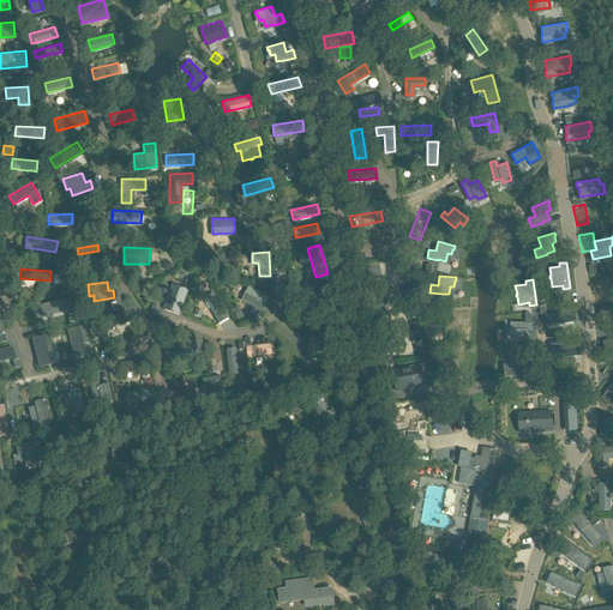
[(179,313),(187,288),(173,283),(163,307),(179,313)]
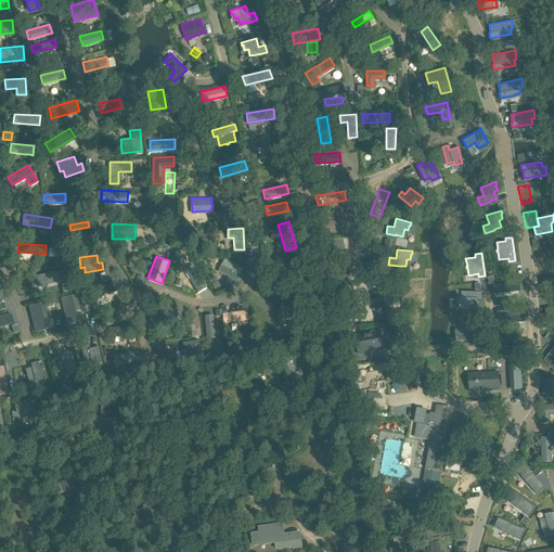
[(224,258),(219,269),(229,274),(224,282),(233,286),(243,268),(224,258)]
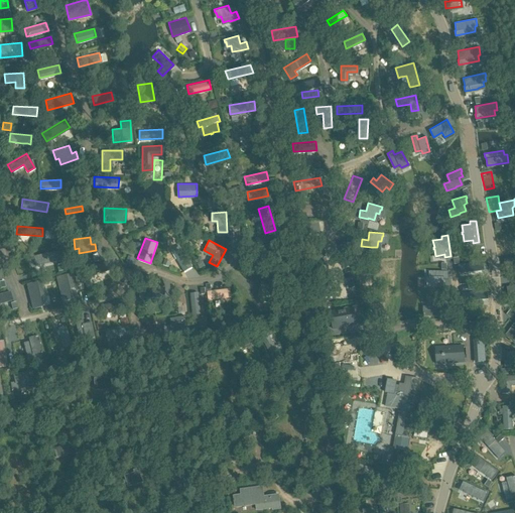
[(253,247),(249,248),(251,258),(256,257),(278,251),(275,241),(253,247)]
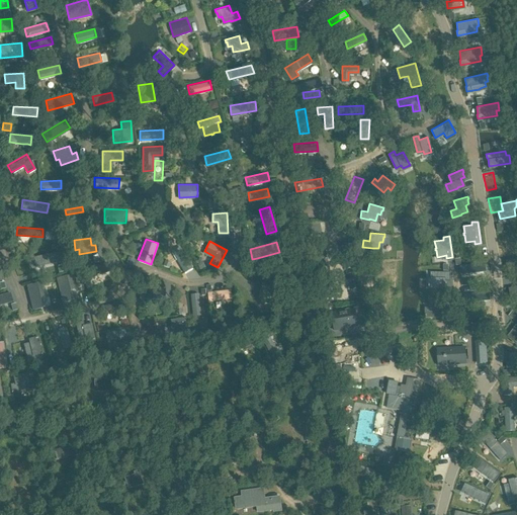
[(180,246),(172,251),(184,272),(192,267),(180,246)]
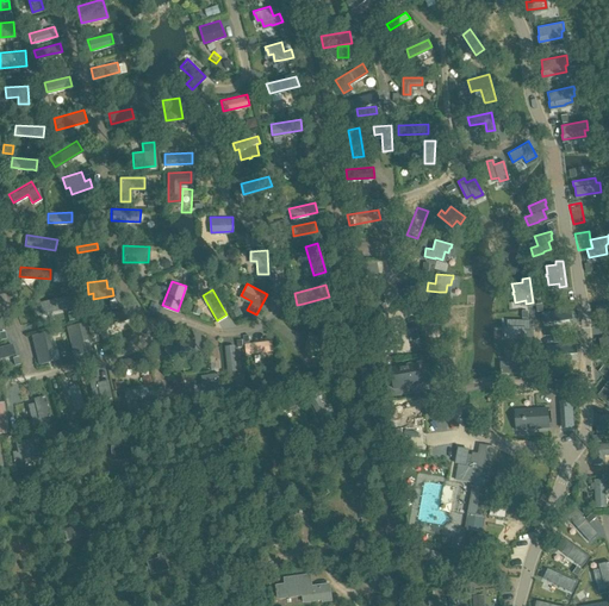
[(68,293),(37,300),(39,312),(70,305),(68,293)]
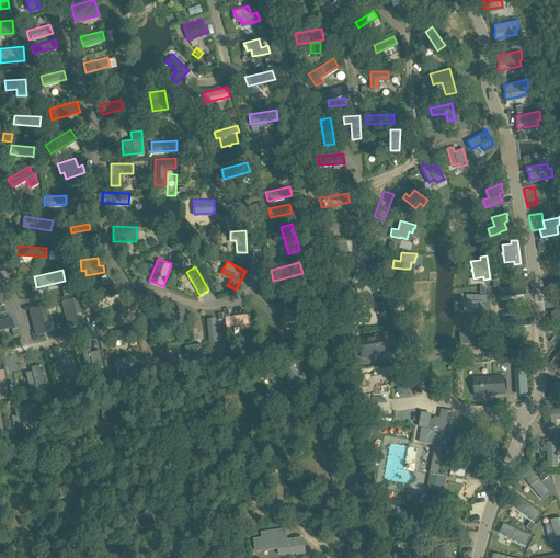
[(559,279),(548,281),(550,289),(549,289),(550,296),(559,293),(559,279)]
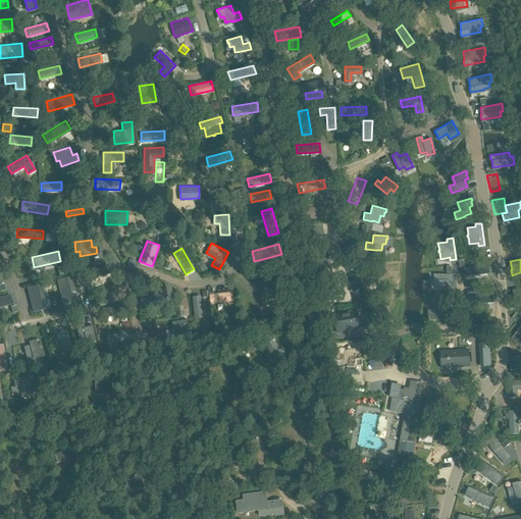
[(391,262),(376,261),(375,277),(389,278),(391,262)]
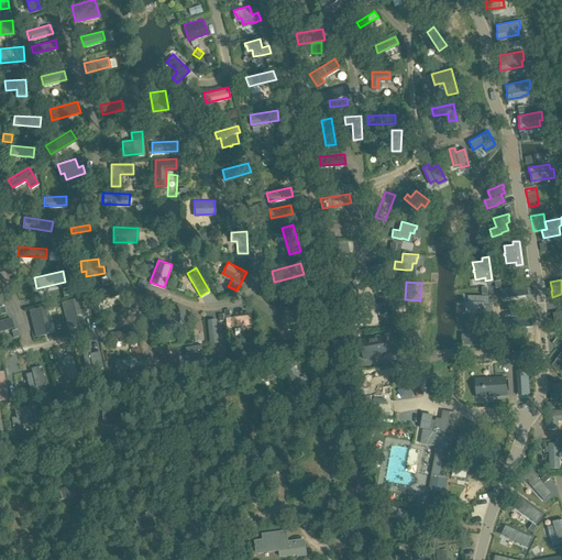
[(116,283),(89,293),(92,303),(119,293),(116,283)]
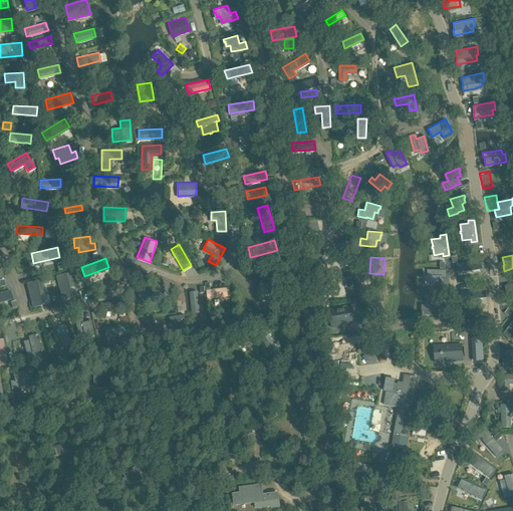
[(480,260),(455,263),(456,272),(481,268),(480,260)]
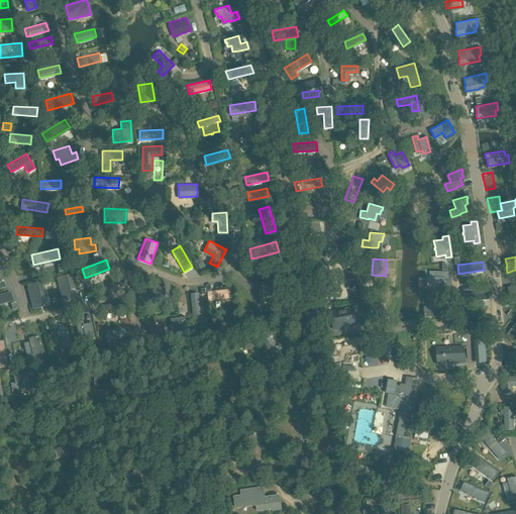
[(426,283),(425,283),(426,286),(440,285),(440,277),(446,277),(446,270),(436,270),(437,271),(430,271),(430,278),(426,278),(426,283)]
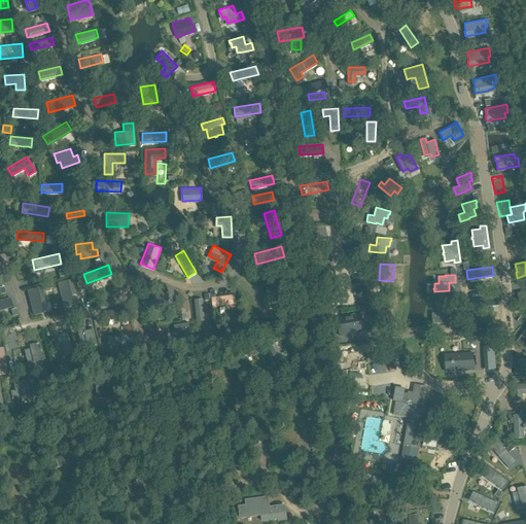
[(70,278),(56,281),(62,307),(72,305),(69,293),(74,292),(70,278)]
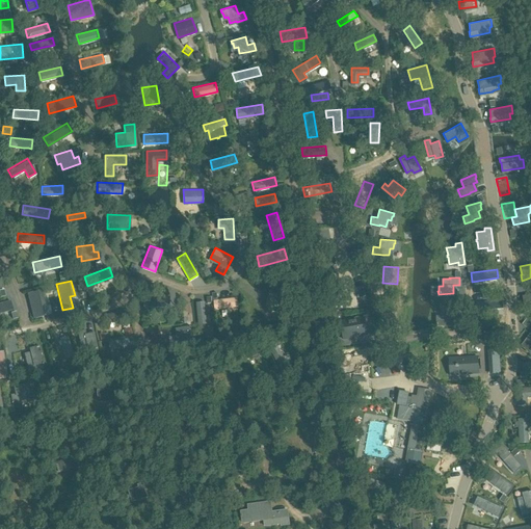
[(40,288),(25,291),(31,317),(42,315),(40,303),(44,302),(40,288)]
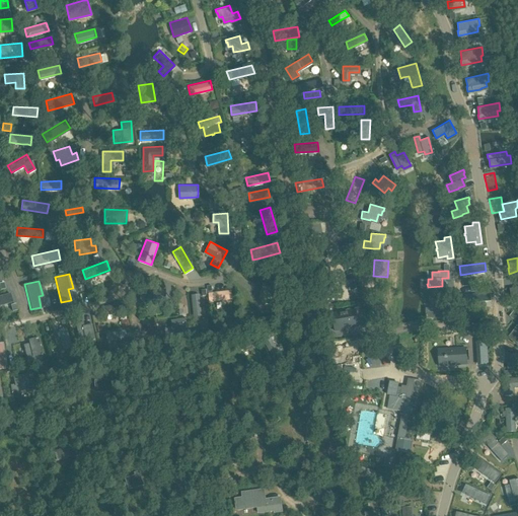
[(259,300),(280,305),(284,286),(263,282),(259,300)]
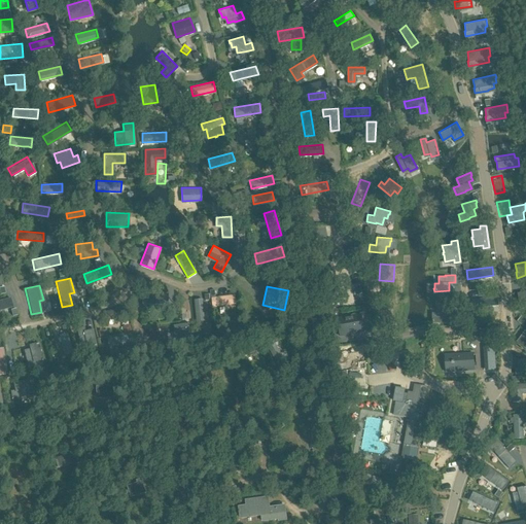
[(141,292),(141,304),(168,304),(168,292),(141,292)]
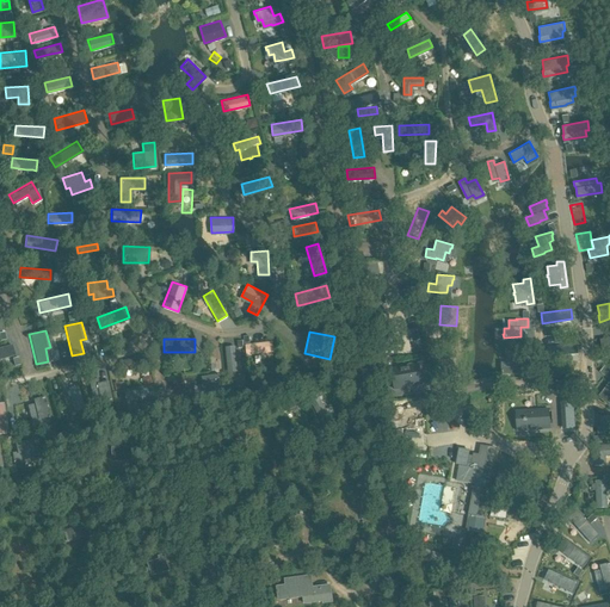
[(271,340),(245,342),(246,353),(272,350),(271,340)]
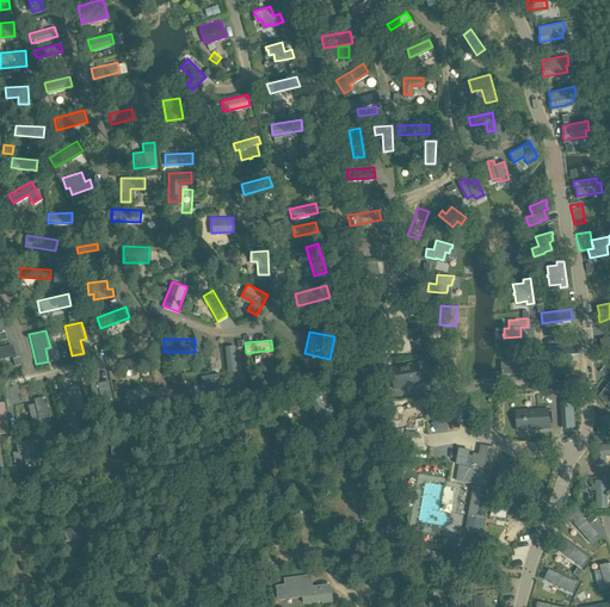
[(455,342),(443,345),(448,372),(460,371),(455,342)]
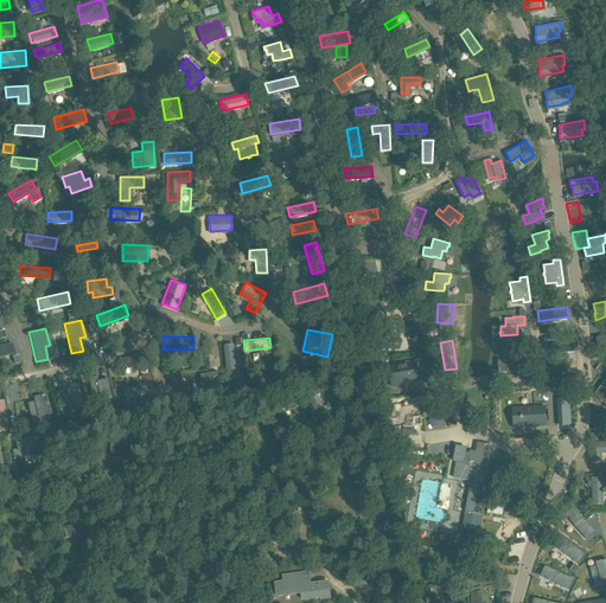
[(571,340),(542,342),(543,353),(572,350),(571,340)]
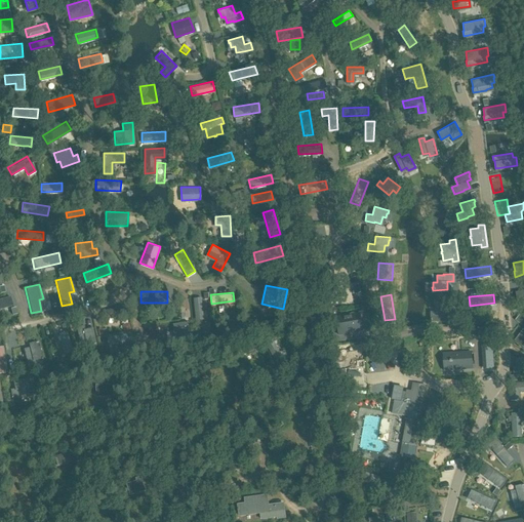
[(9,295),(0,297),(0,307),(11,304),(9,295)]
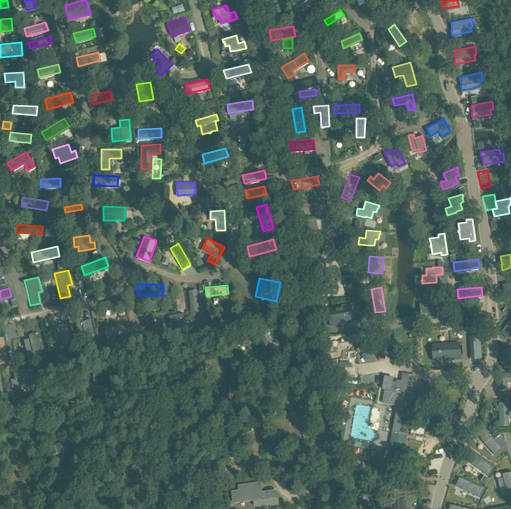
[(196,289),(188,290),(190,310),(198,310),(196,289)]
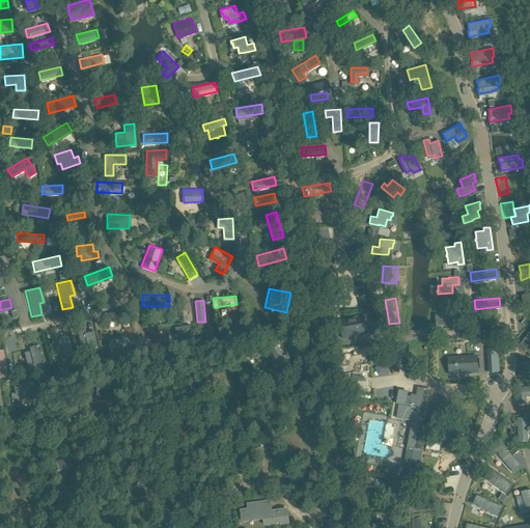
[(124,307),(104,313),(106,323),(127,316),(124,307)]
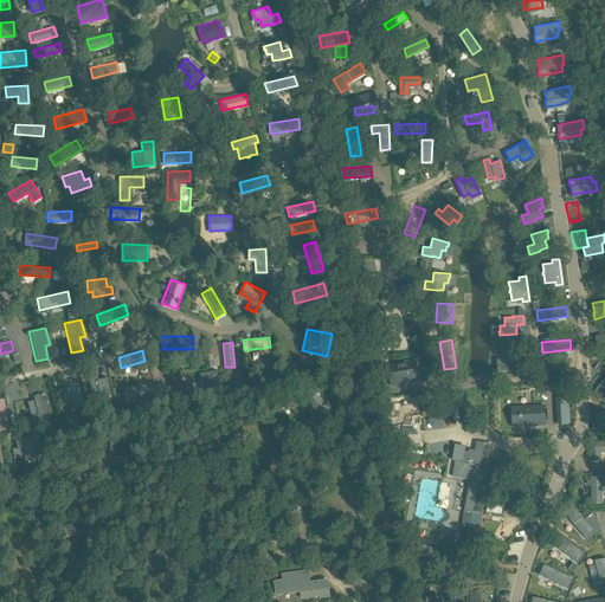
[(520,360),(520,353),(501,353),(501,358),(499,360),(499,369),(516,369),(516,360),(520,360)]
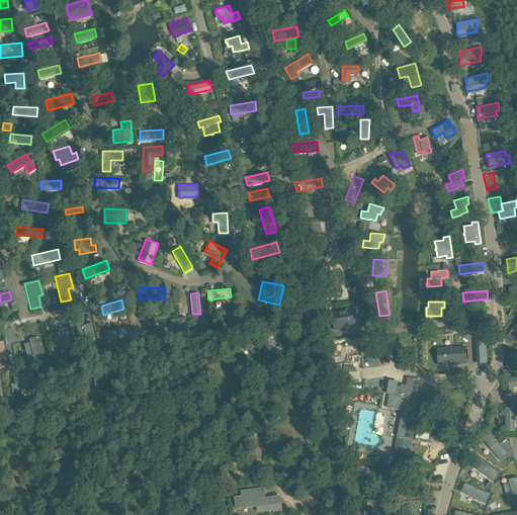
[(331,310),(334,327),(357,323),(355,307),(351,307),(350,306),(348,305),(346,305),(345,306),(344,308),(331,310)]
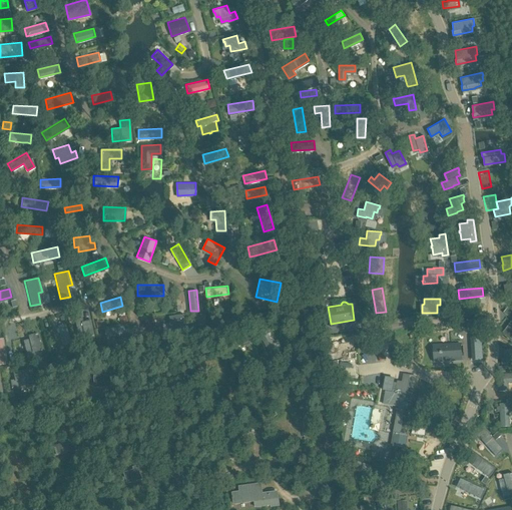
[(183,313),(168,315),(170,330),(185,328),(183,313)]
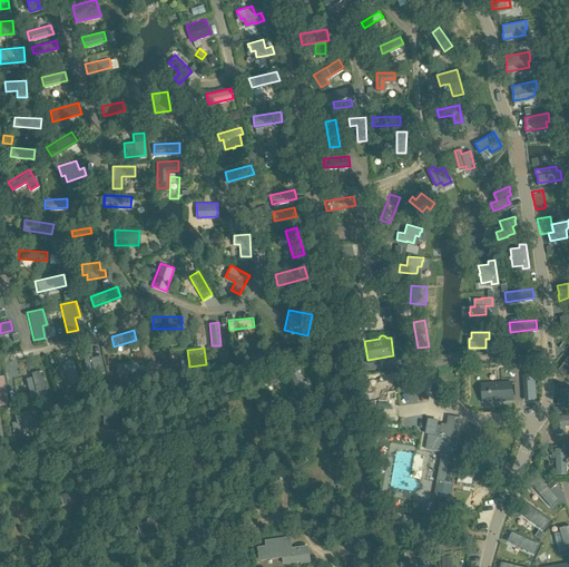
[(169,351),(153,353),(155,370),(172,368),(169,351)]
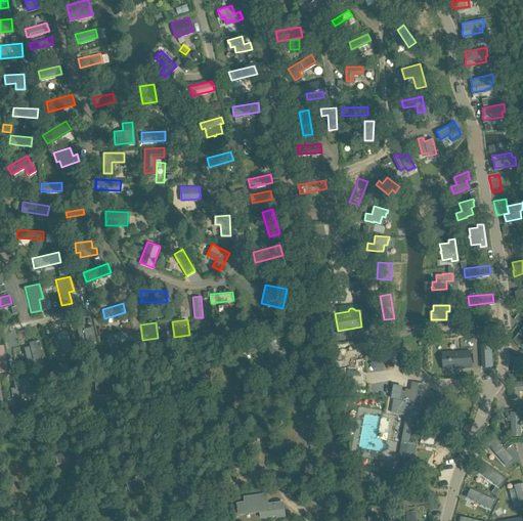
[(83,323),(75,326),(79,343),(85,342),(85,346),(95,344),(92,327),(84,328),(83,323)]
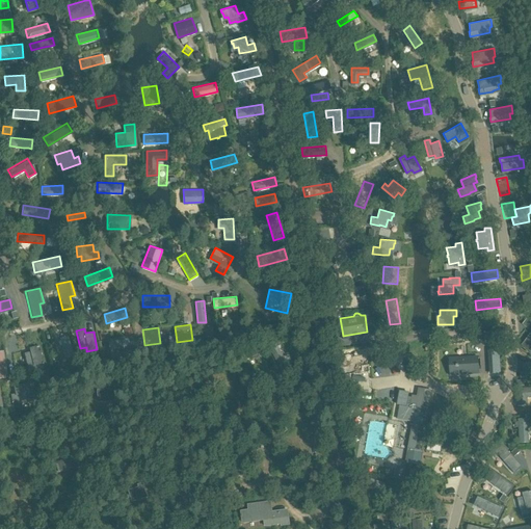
[(499,329),(483,331),(484,341),(499,340),(499,329)]
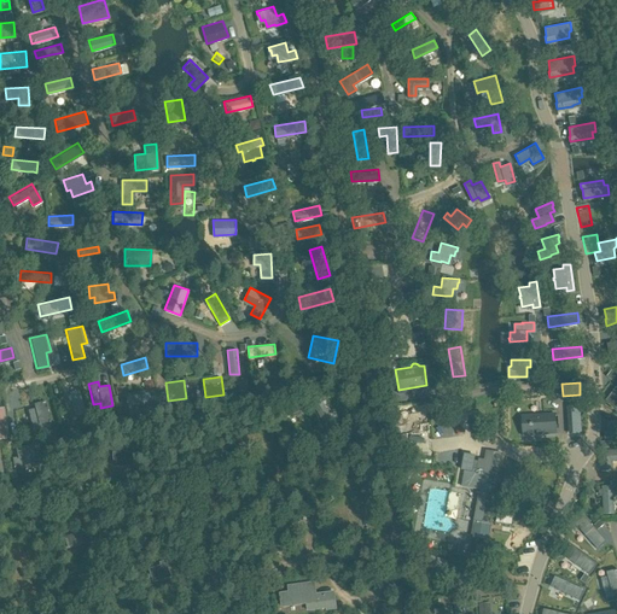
[(616,382),(605,398),(616,408),(616,382)]
